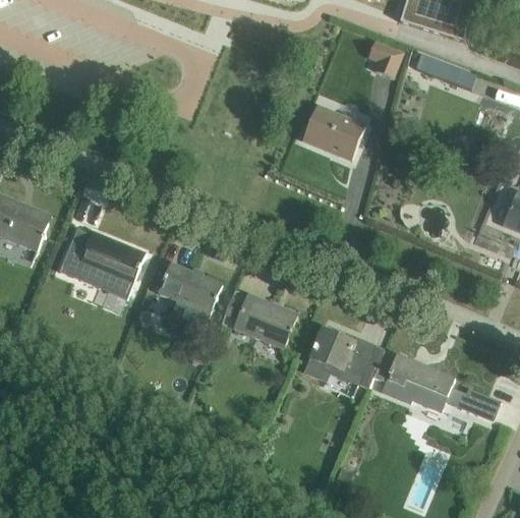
[(405,0),(399,22),(462,42),(474,0),(405,0)]
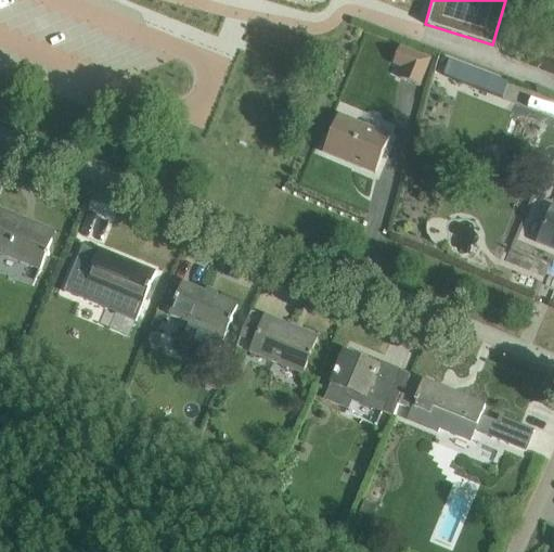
[(428,58),(399,45),(391,62),(403,66),(399,76),(417,84),(428,58)]
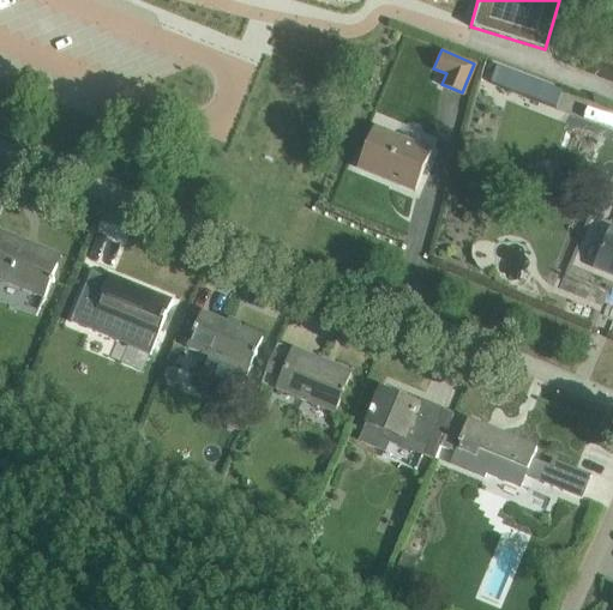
[(496,66),(490,82),(556,107),(562,90),(496,66)]
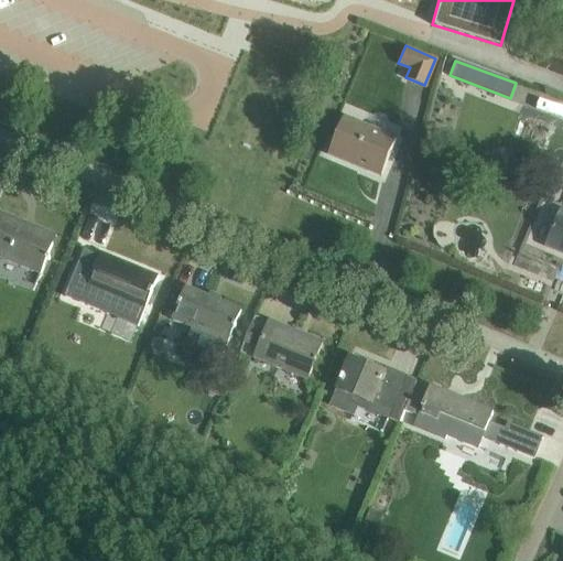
[(380,174),(394,138),(342,116),(327,152),(380,174)]
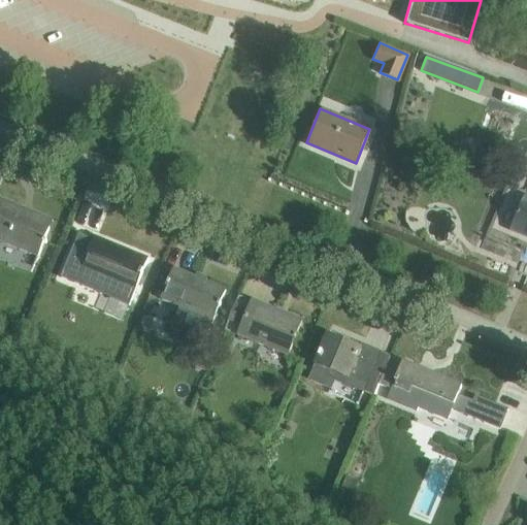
[(470,157),(455,159),(457,173),(472,171),(470,157)]
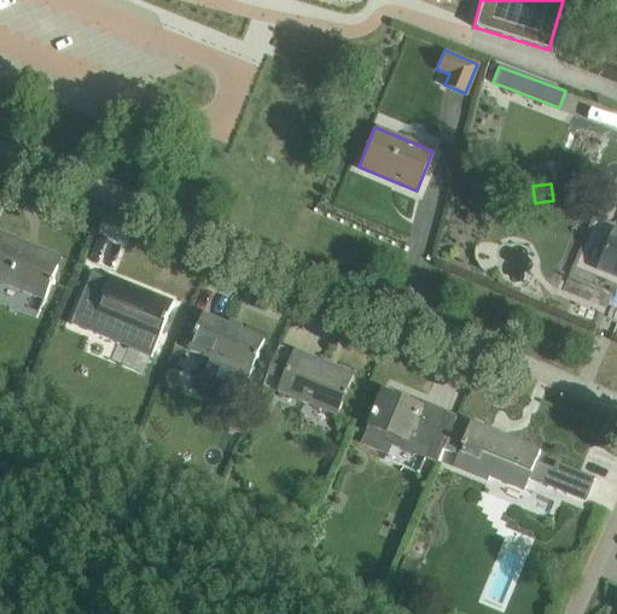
[(616,275),(616,229),(615,228),(598,268),(616,275)]
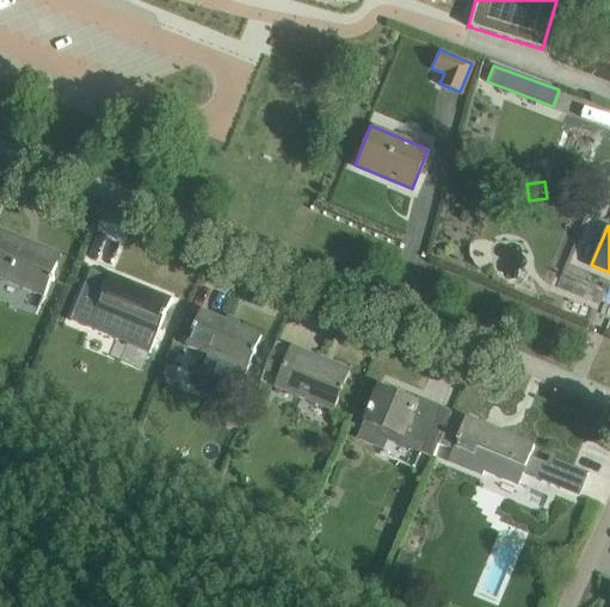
[(0,276),(18,284),(42,293),(55,260),(22,247),(25,237),(0,227),(0,276)]
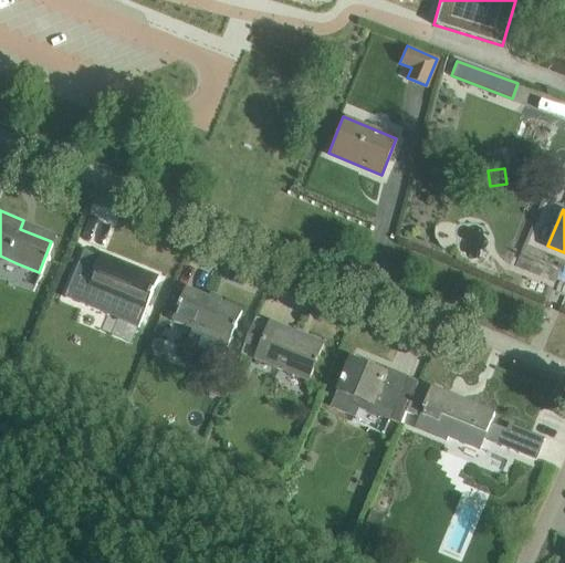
[(71,288),(67,296),(136,325),(145,305),(157,274),(102,252),(98,260),(85,254),(81,263),(71,288)]
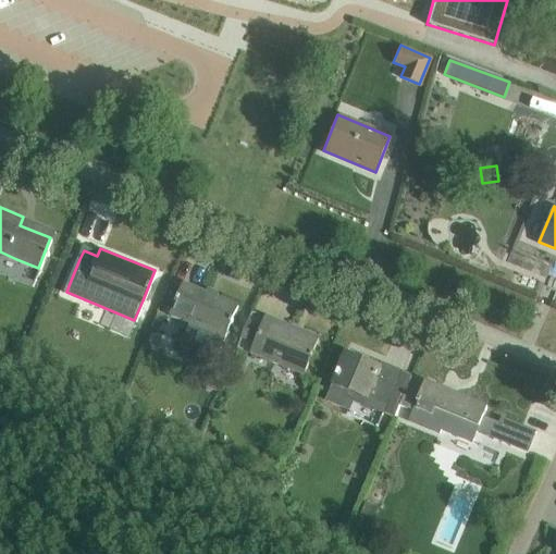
[(183,281),(170,312),(188,320),(181,340),(217,354),(224,335),(237,303),(183,281)]
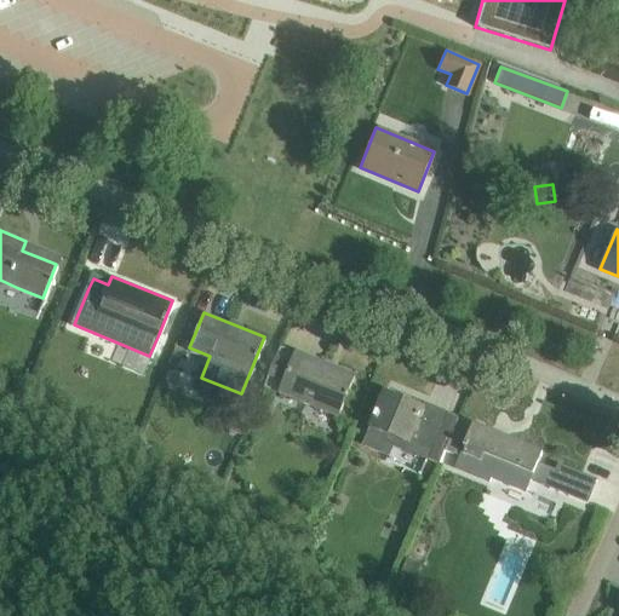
[(280,343),(263,384),(336,414),(353,373),(280,343)]
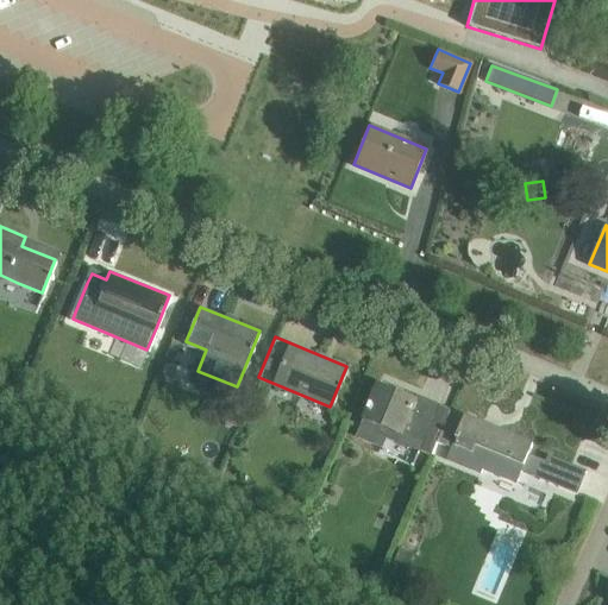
[(167,354),(161,369),(173,370),(177,359),(167,354)]
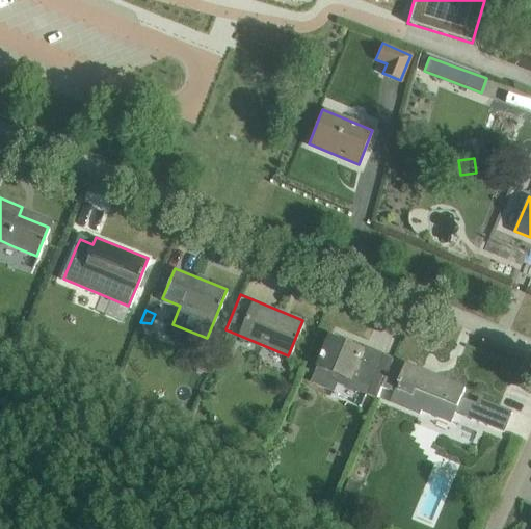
[(375,397),(392,356),(362,344),(360,347),(329,335),(311,381),(332,390),(336,380),(375,397)]
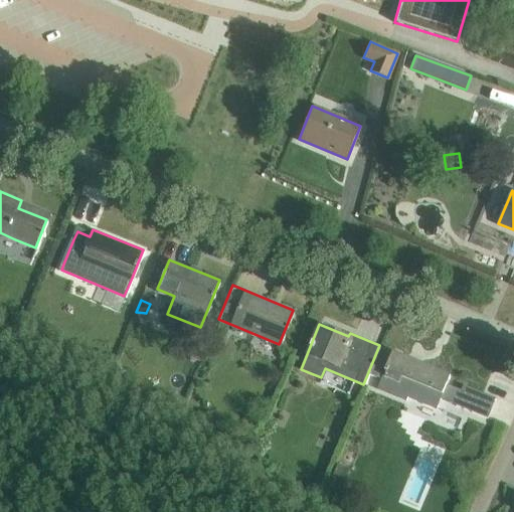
[(219,325),(211,344),(221,348),(227,334),(224,333),(226,328),(219,325)]
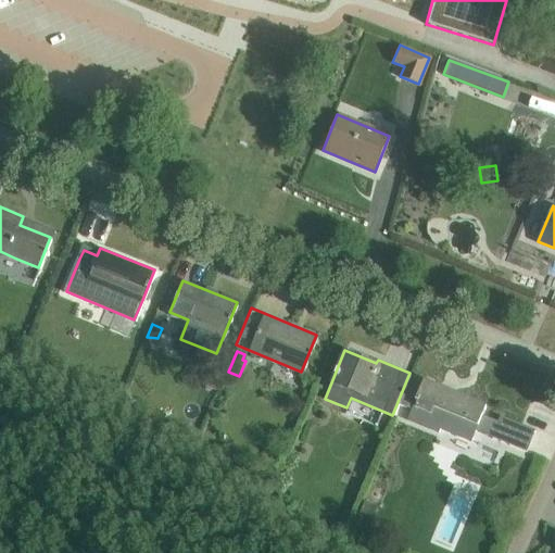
[(404,386),(396,404),(410,410),(406,417),(437,430),(439,426),(469,439),(474,429),(490,436),(525,450),(533,429),(500,415),(496,420),(481,414),(484,405),(423,379),(417,391),(404,386)]
